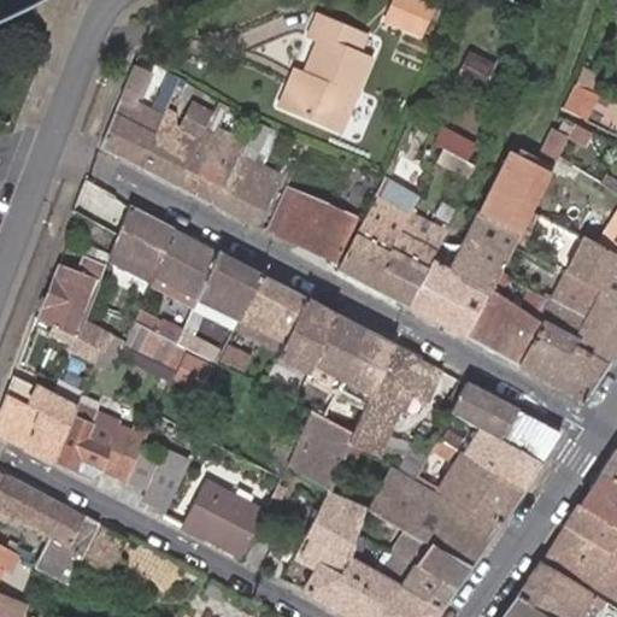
[(422,0),(397,0),(389,18),(423,33),(435,5),(422,0)]
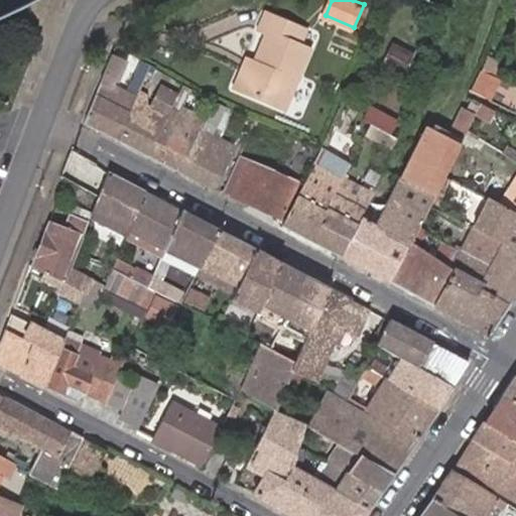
[(256,61),(244,90),(285,109),(310,50),(301,45),(307,29),(269,12),(262,28),(269,32),(256,61)]
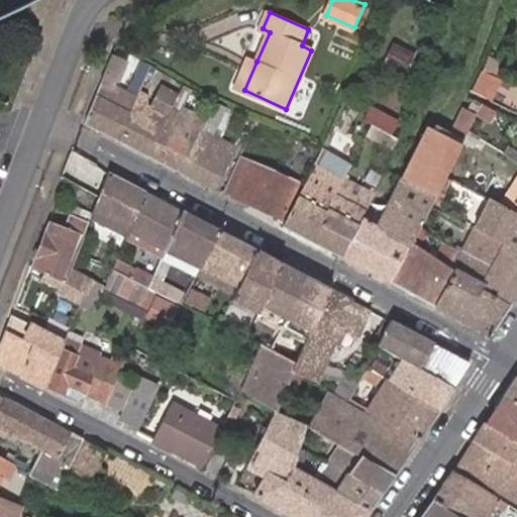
[(84,124),(118,141),(134,105),(125,100),(112,94),(117,83),(119,84),(129,62),(113,54),(84,124)]
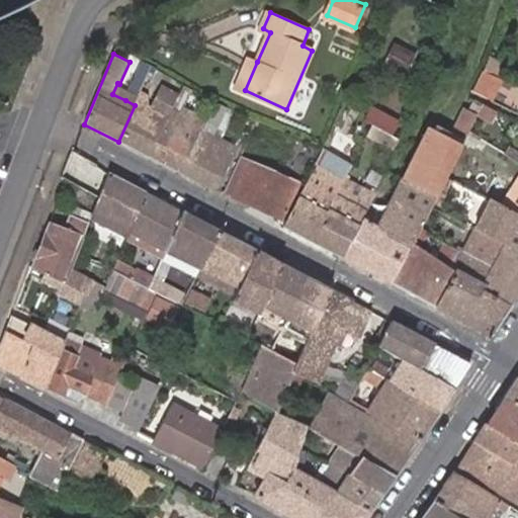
[(237,87),(245,90),(257,62),(250,58),(237,87)]
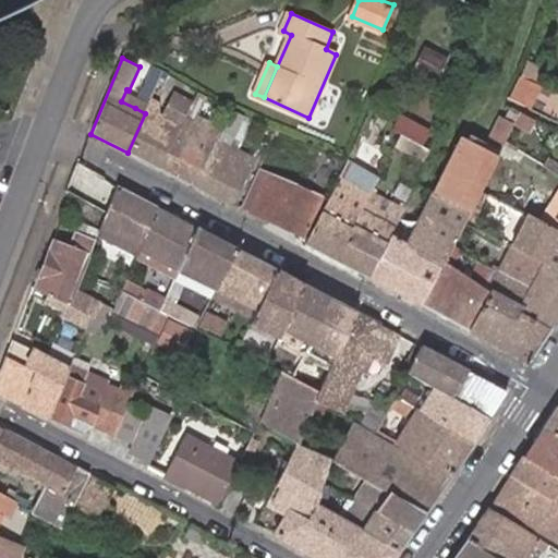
[(162,71),(153,65),(135,108),(145,113),(148,105),(162,71)]
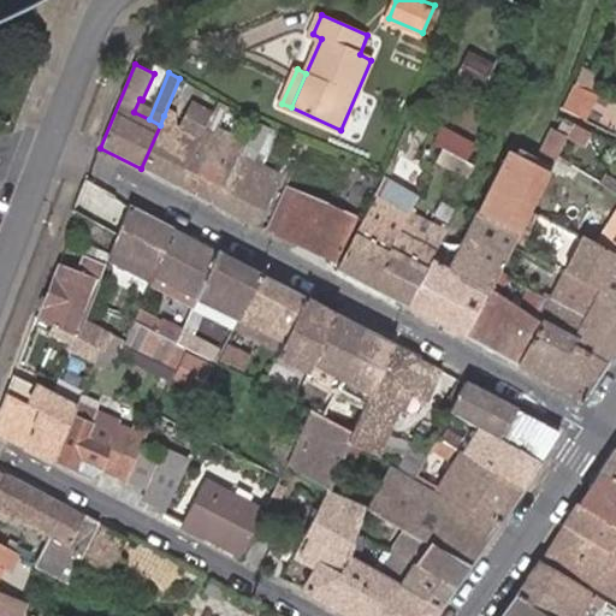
[(584,118),(596,94),(578,86),(567,111),(584,118)]
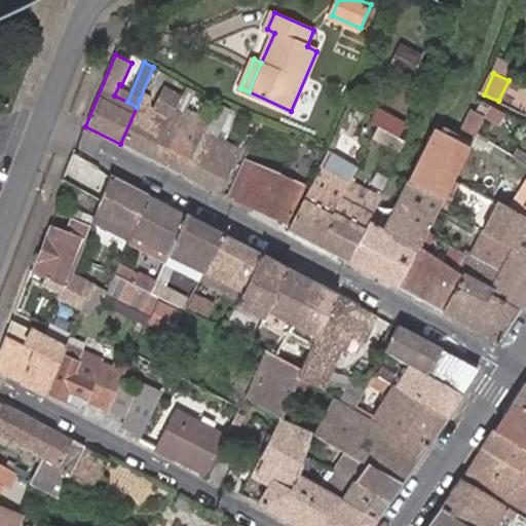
[(196,89),(186,83),(178,104),(189,109),(196,89)]
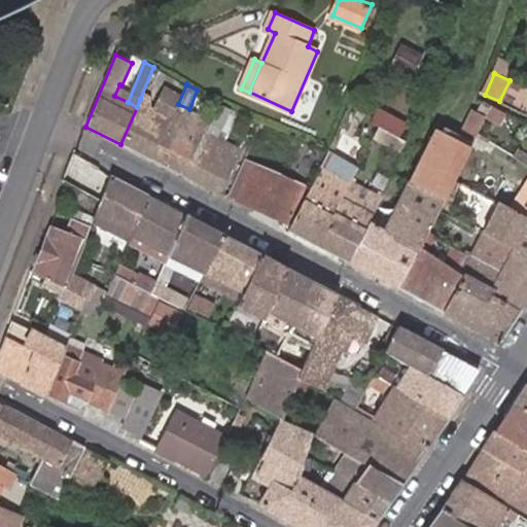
[(120,144),(153,162),(173,116),(140,99),(137,107),(120,144)]
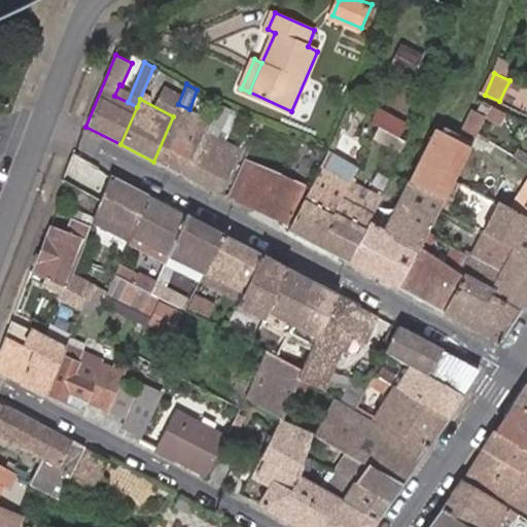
[(446,202),(457,180),(469,157),(478,142),(494,110),(496,107),(482,101),(481,105),(488,108),(483,117),(476,113),(459,144),(438,133),(412,183),(446,202)]
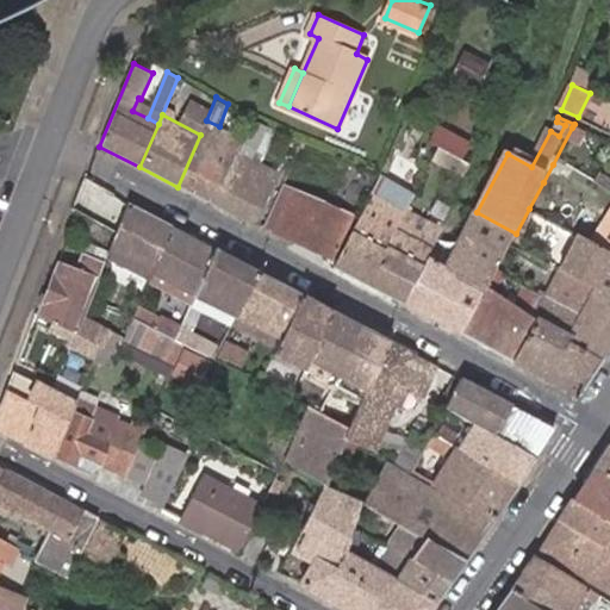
[(249,159),(265,122),(256,118),(240,155),(217,207),(256,229),(278,175),(256,163),(249,159)]
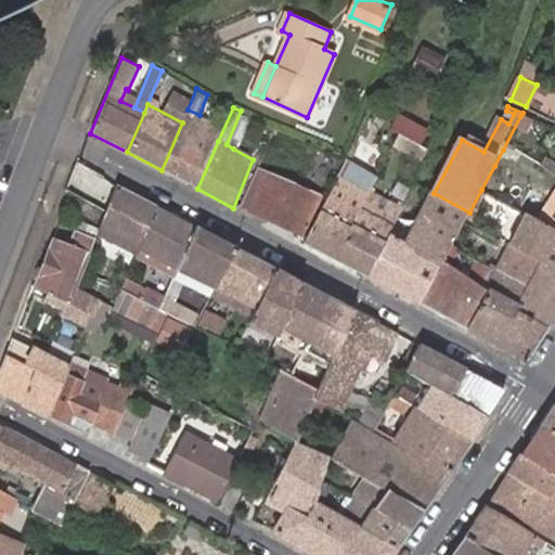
[(247,114),(241,111),(227,144),(233,149),(247,114)]
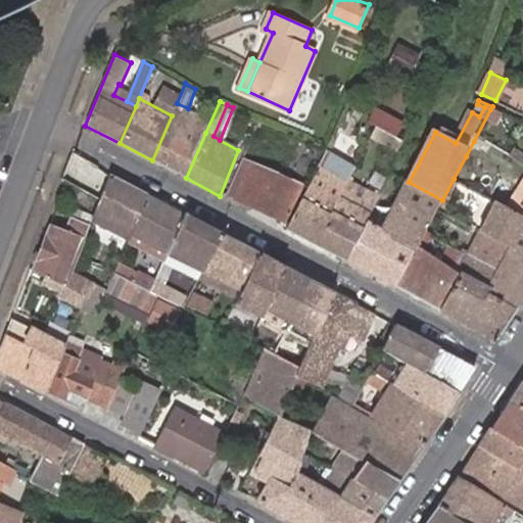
[(152,160),(186,178),(205,133),(172,115),(152,160)]
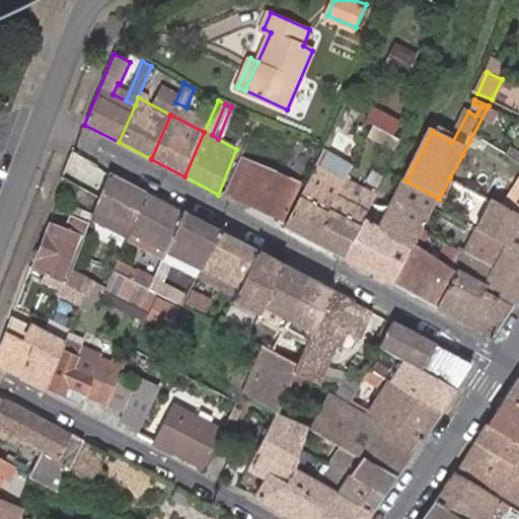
[(518,152),(508,147),(503,157),(518,166),(518,152)]
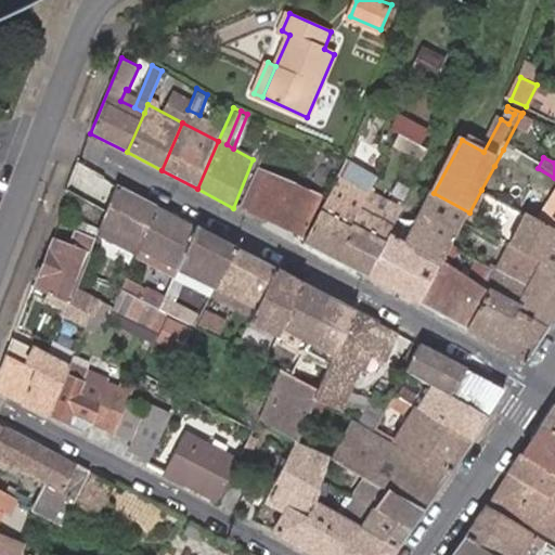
[(67,192),(72,194),(107,214),(118,184),(107,176),(78,163),(67,192)]
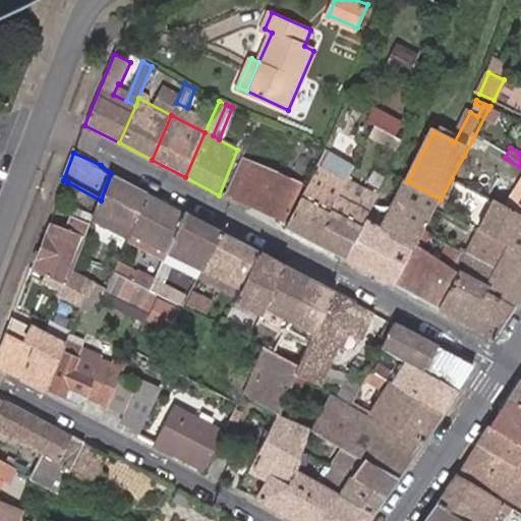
[(322,157),(284,230),(311,244),(346,183),(352,173),(322,157)]
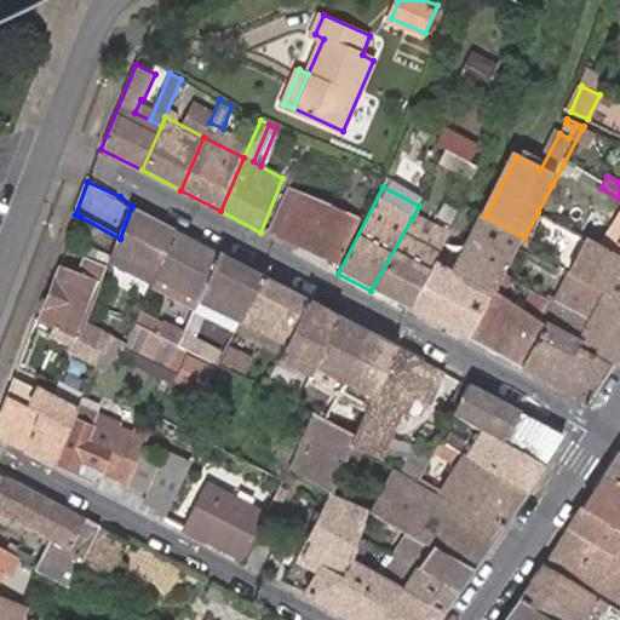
[(359,223),(300,194),(277,240),(339,268),(359,223)]
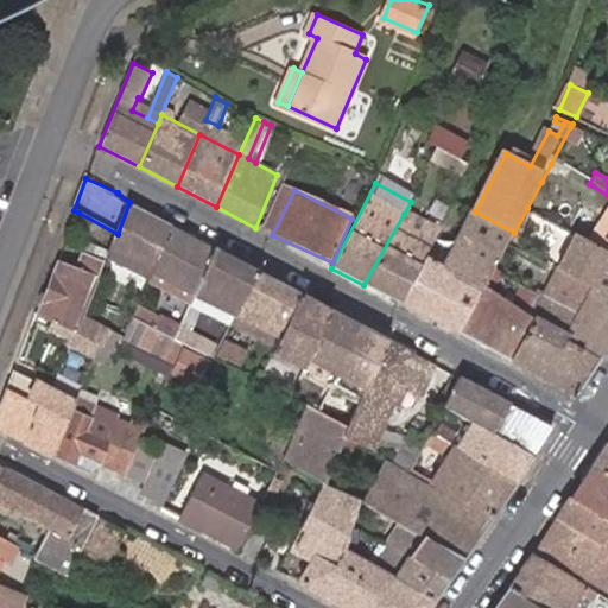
[(171,225),(130,202),(118,234),(111,253),(149,273),(171,225)]
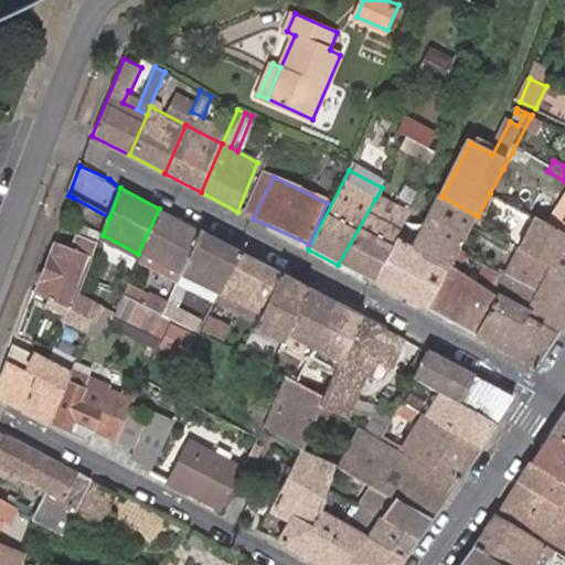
[(470,230),(478,216),(441,196),(415,247),(407,243),(433,192),(424,188),(422,191),(409,216),(373,284),(427,311),(449,269),(457,255),(470,230)]
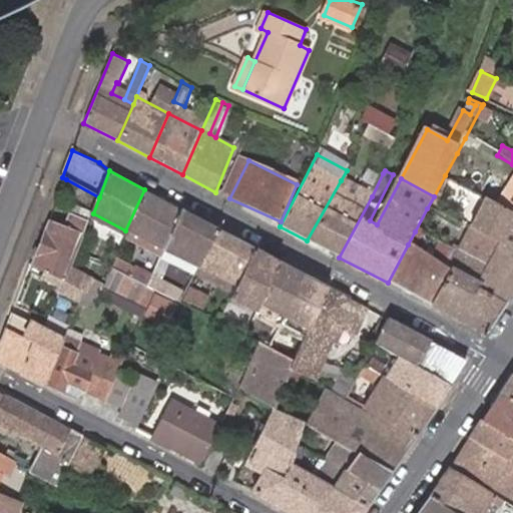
[(307,240),(339,258),(372,196),(341,180),(307,240)]
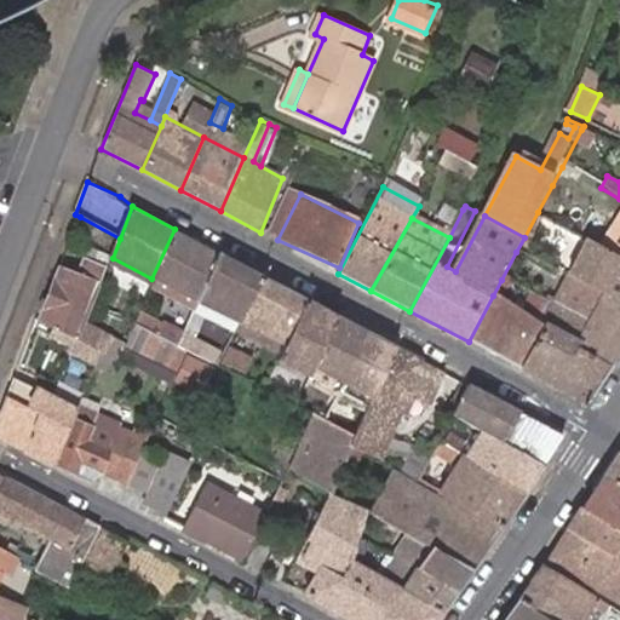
[(218,252),(174,229),(151,279),(195,302),(218,252)]
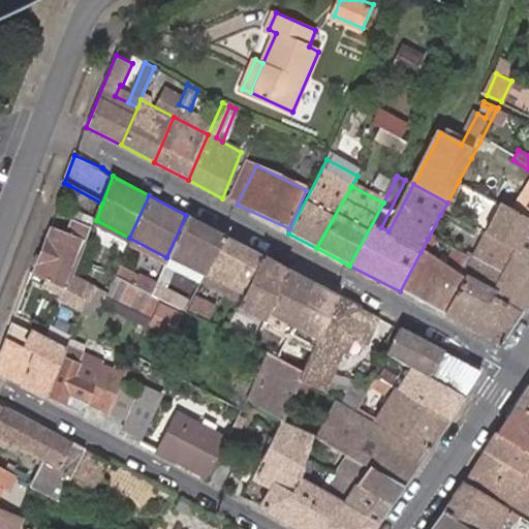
[(528,222),(528,198),(518,217),(528,222)]
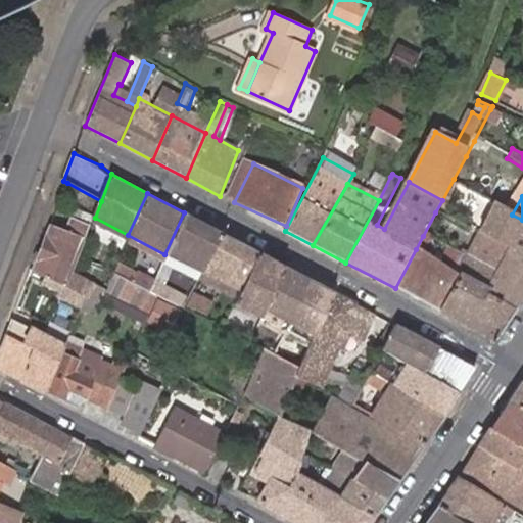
[(522,220),(512,215),(493,205),(476,238),(508,254),(522,262),(522,220)]
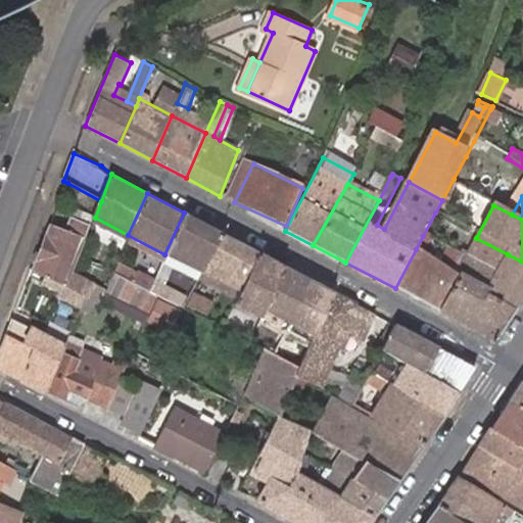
[(63,289),(67,291),(75,271),(95,219),(75,210),(67,233),(51,228),(36,274),(53,283),(63,289)]
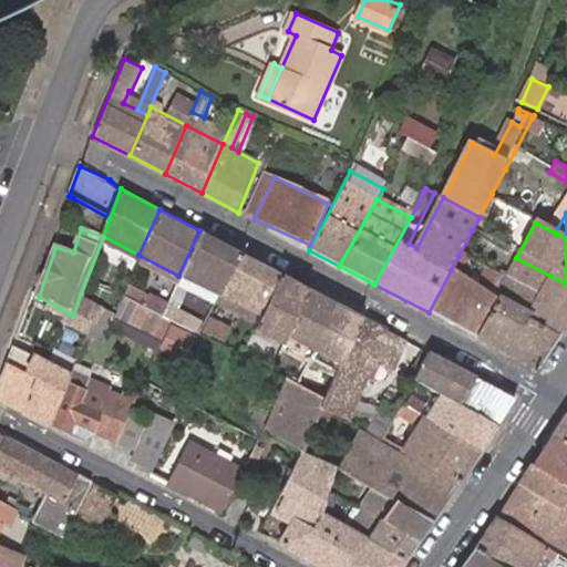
[(241,253),(199,230),(178,276),(193,284),(197,275),(222,288),(241,253)]
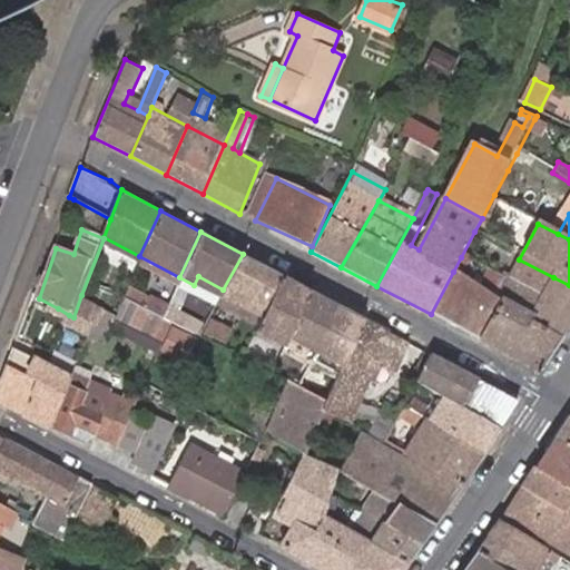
[(261,321),(284,276),(243,254),(223,290),(218,297),(261,321)]
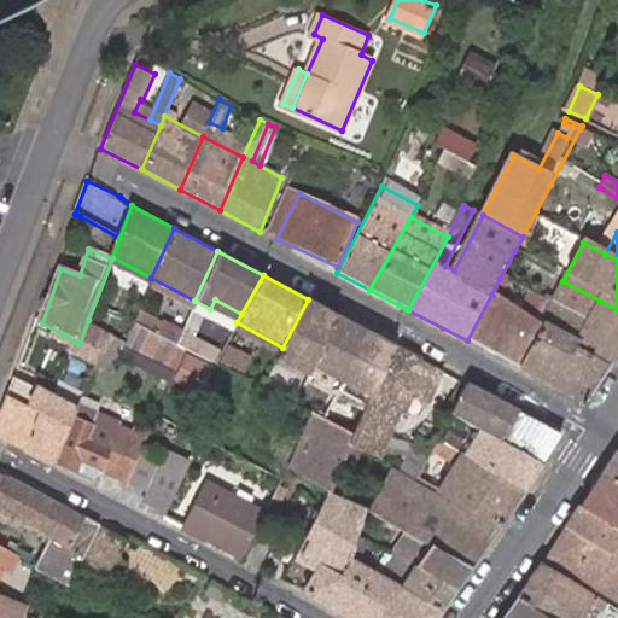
[(500,279),(491,295),(525,312),(532,296),(500,279)]
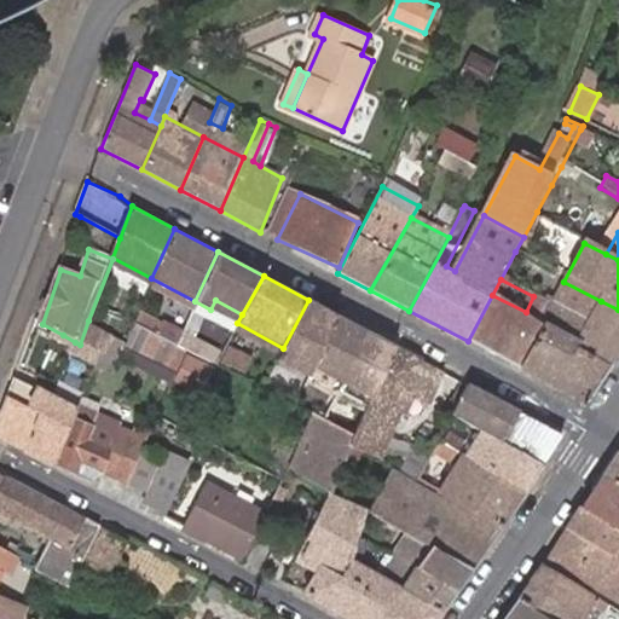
[(548,304),(515,366),(582,401),(609,363),(607,360),(577,345),(589,322),(601,301),(563,282),(555,307),(548,304)]
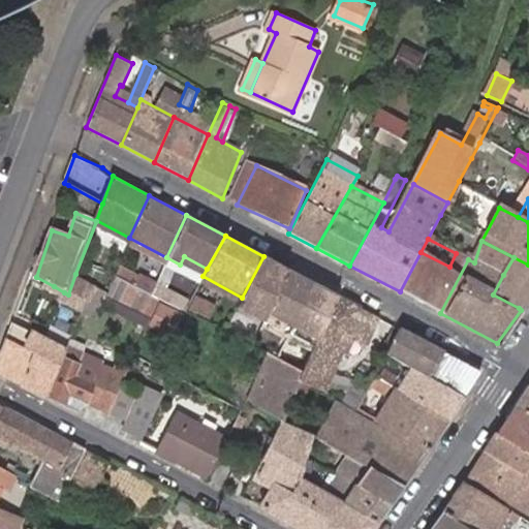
[(421,252),(400,291),(440,313),(468,259),(456,253),(449,267),(421,252)]
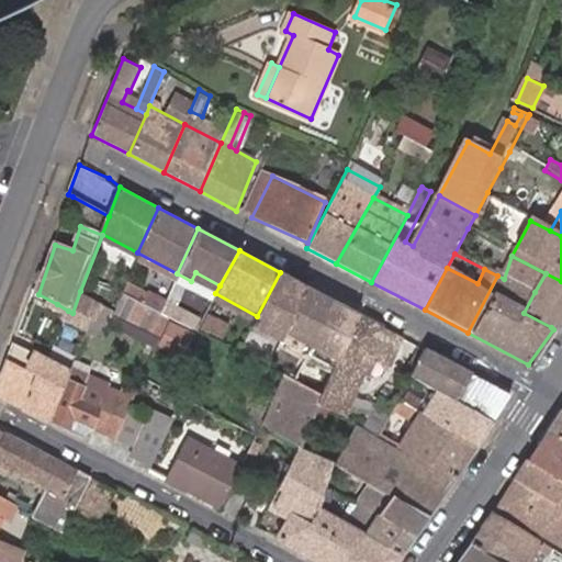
[(284,330),(307,288),(280,272),(257,316),(253,324),(280,338),(284,330)]
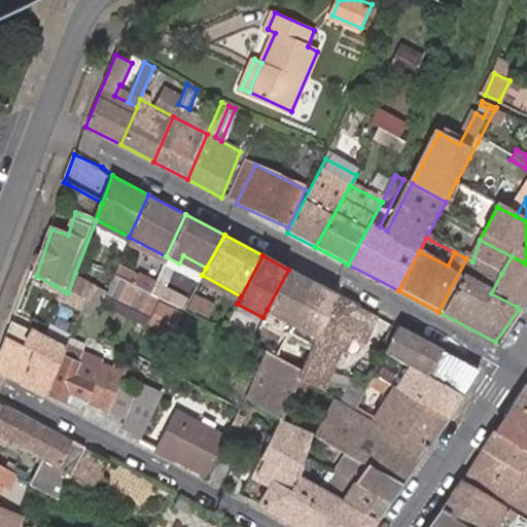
[(526,287),(526,264),(512,256),(501,274),(526,287)]
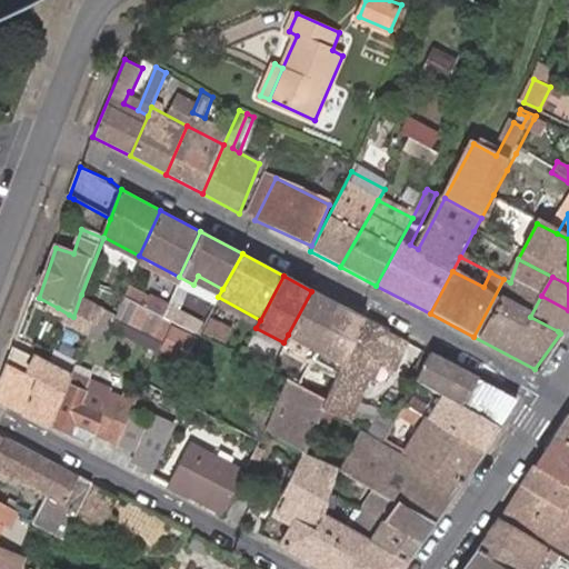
[(129,285),(125,296),(147,308),(152,295),(129,285)]
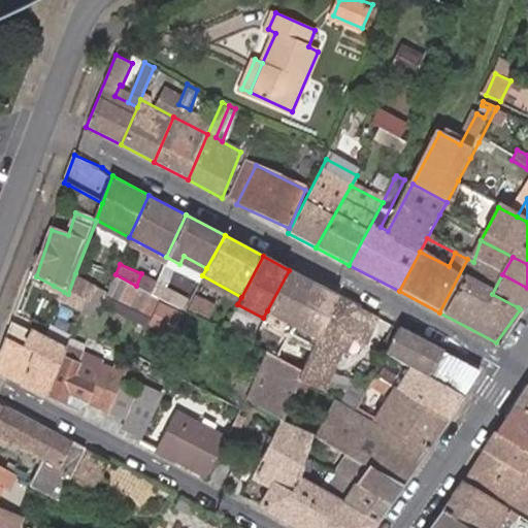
[(167,264),(158,285),(172,291),(182,270),(167,264)]
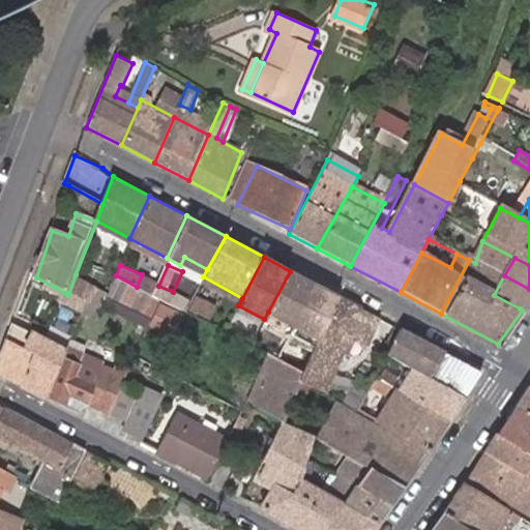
[(293,325),(315,285),(290,271),(268,312),(293,325)]
